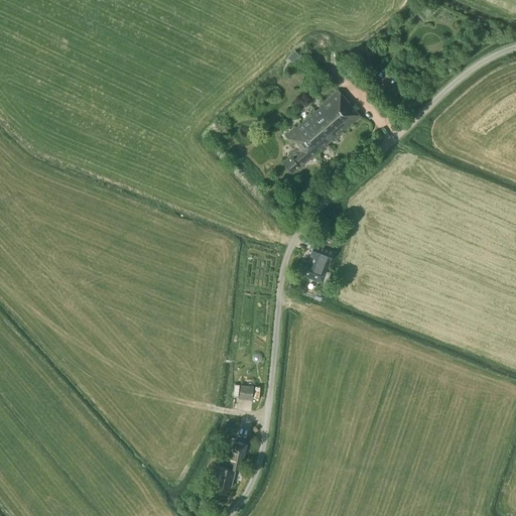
[(289,56),(294,61),(299,55),(294,51),(289,56)]
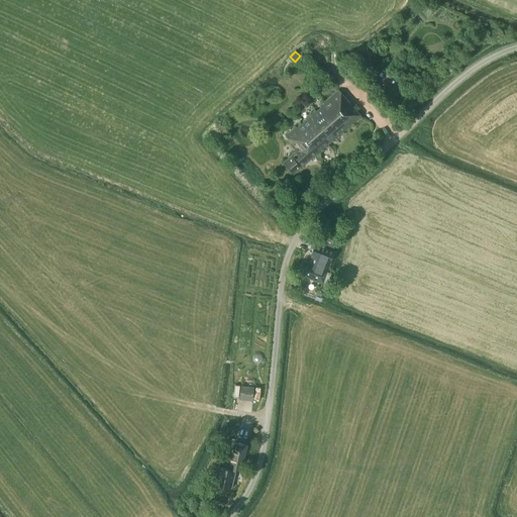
[(343,132),(348,128),(347,127),(351,123),(353,124),(362,117),(338,90),(320,105),(320,106),(321,107),(317,111),(315,110),(311,113),(311,114),(312,115),(307,119),(305,118),(301,122),(302,124),(298,127),(296,126),(286,135),(298,149),(284,163),(293,174),(311,159),(312,160),(319,153),(318,151),(323,147),(324,149),(329,145),(328,143),(332,139),(334,141),(338,137),(337,135),(342,131),(343,132)]
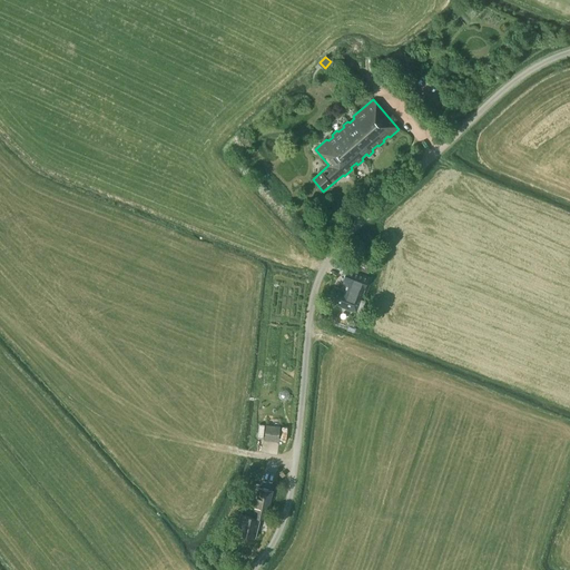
[(375,255),(369,253),(359,249),(354,261),(363,264),(371,267),(375,255)]
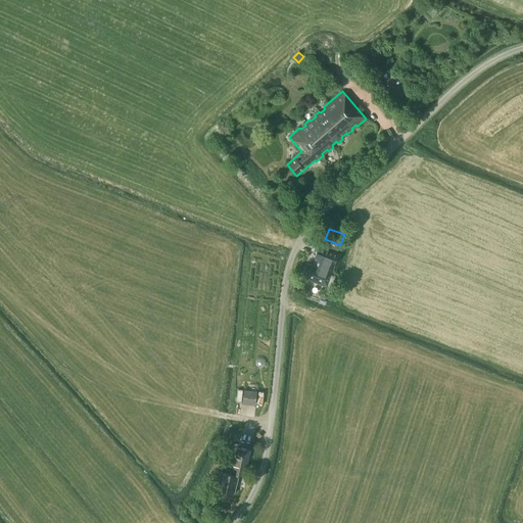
[(338,251),(340,245),(333,242),(331,248),(338,251)]
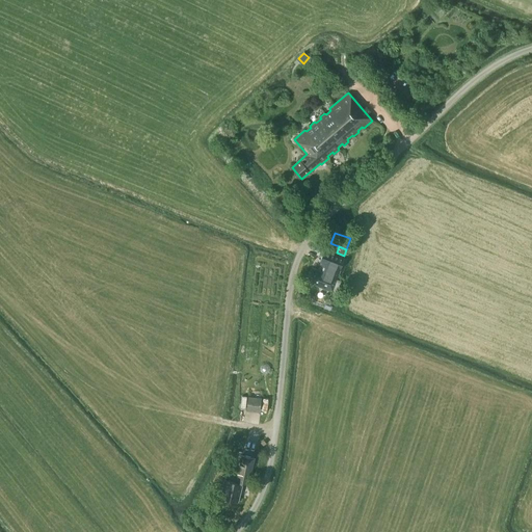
[(312,283),(327,289),(333,291),(341,269),(339,268),(342,260),(323,254),(320,262),(324,264),(322,271),(313,268),(308,280),(312,281),(312,283)]
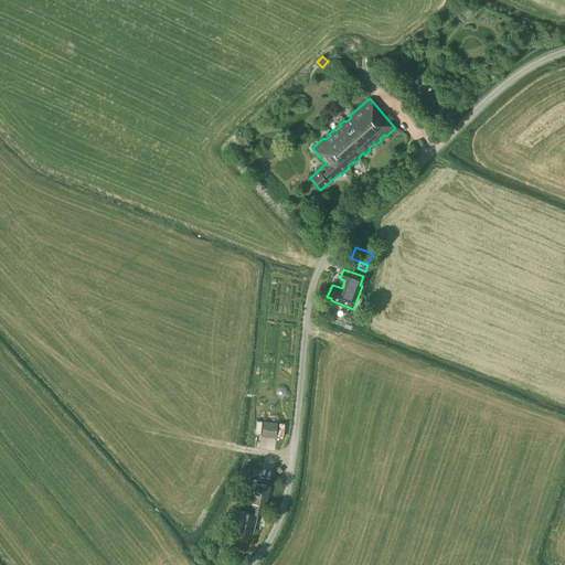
[(262,434),(276,436),(278,420),(263,419),(262,434)]
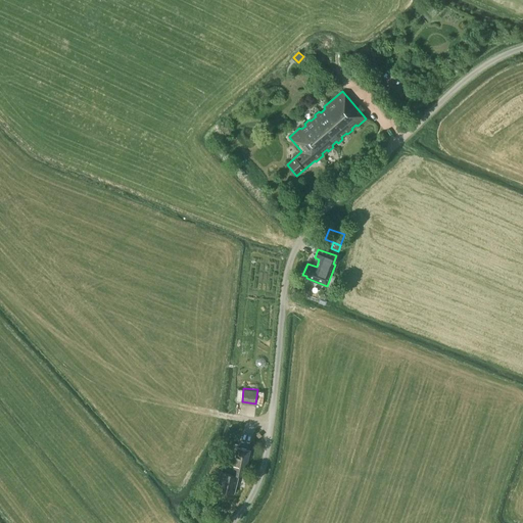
[(239,447),(232,474),(221,472),(217,488),(234,493),(238,476),(244,477),(250,450),(239,447)]
